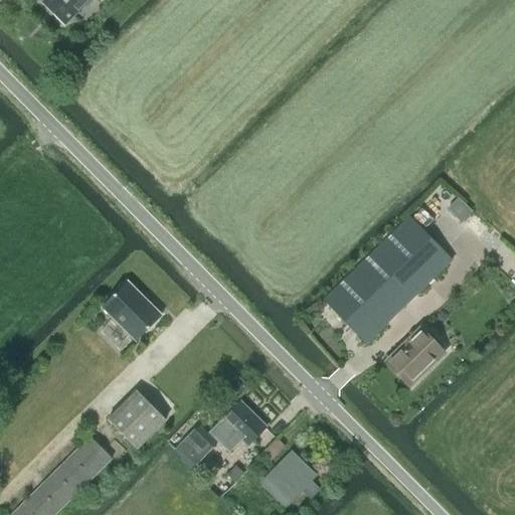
[(44,0),(42,2),(64,25),(89,0),(44,0)]
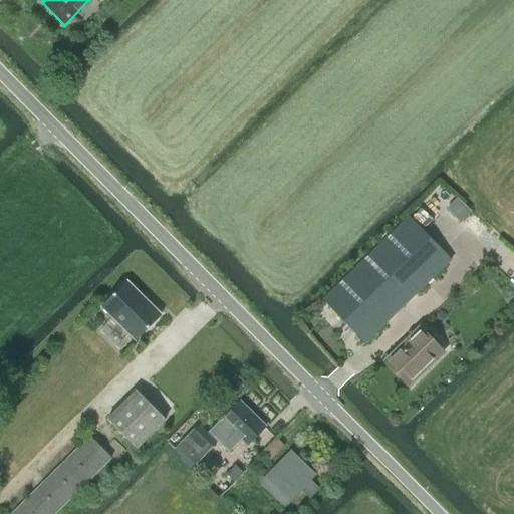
[(322,300),(364,343),(451,260),(409,217),(322,300)]
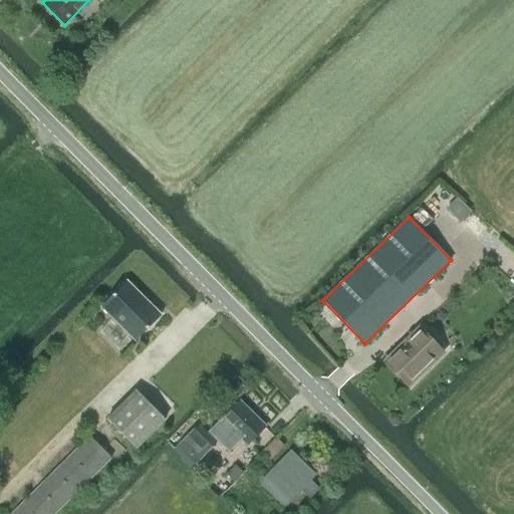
[(126,281),(100,306),(136,341),(161,315),(126,281)]
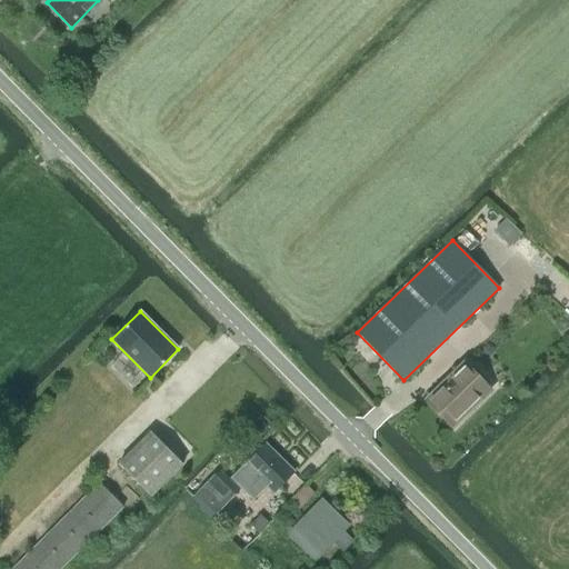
[(427,399),(453,426),(490,391),(463,363),(427,399)]
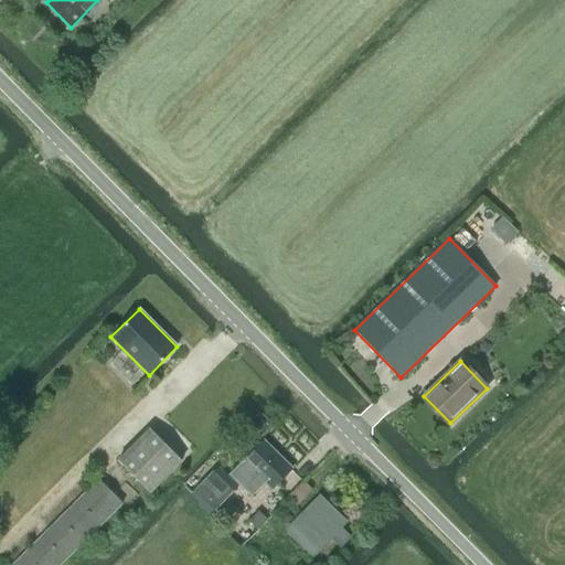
[(118,460),(149,492),(181,460),(150,429),(118,460)]
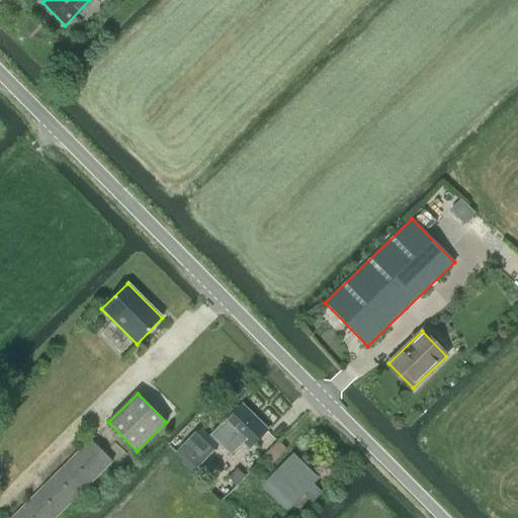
[(212,431),(209,434),(230,454),(243,441),(250,448),(267,430),(241,405),(212,431)]
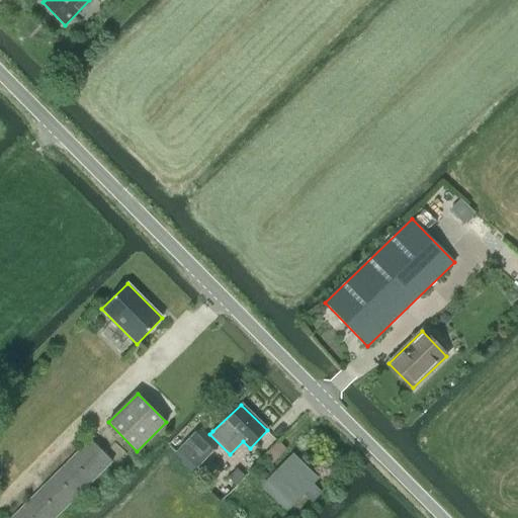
[(174,453),(192,472),(218,446),(199,428),(174,453)]
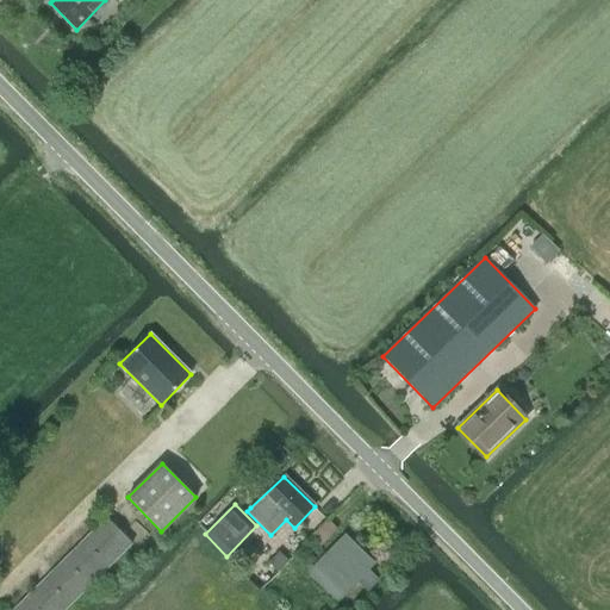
[(64,609),(120,554),(131,543),(105,518),(13,609),(64,609)]
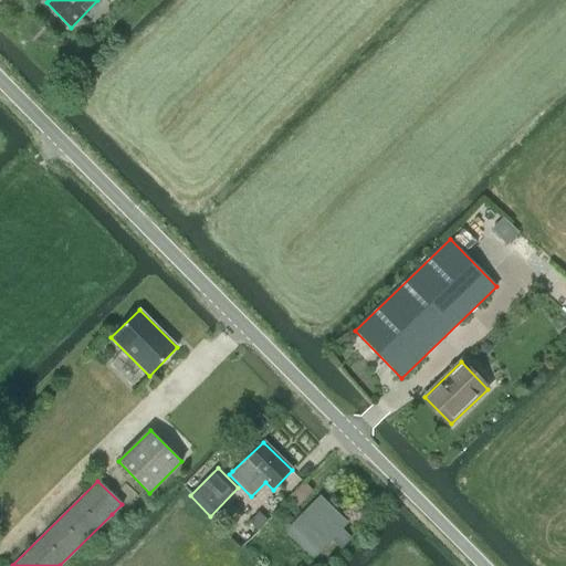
[(304,483),(289,500),(297,507),(313,491),(304,483)]
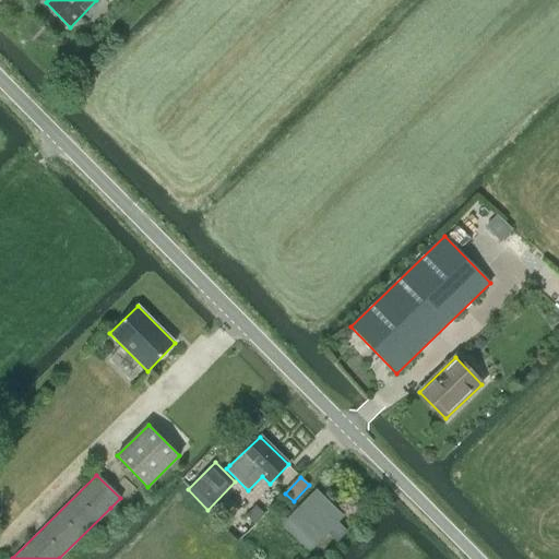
[(326,531),(336,542),(346,532),(335,521),(341,516),(316,491),(284,524),(309,548),(326,531)]
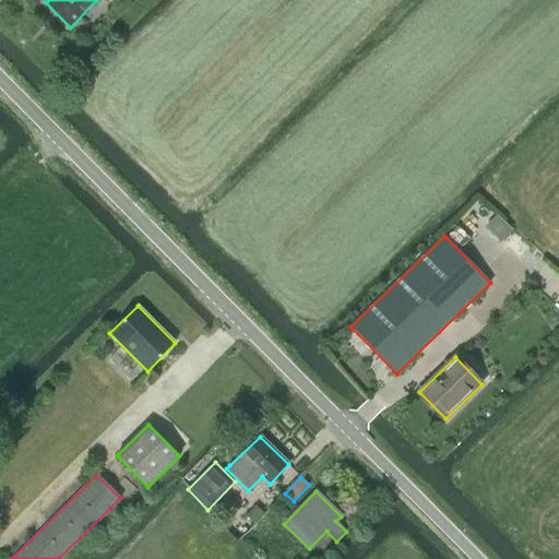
[(257,506),(248,515),(256,524),(265,514),(257,506)]
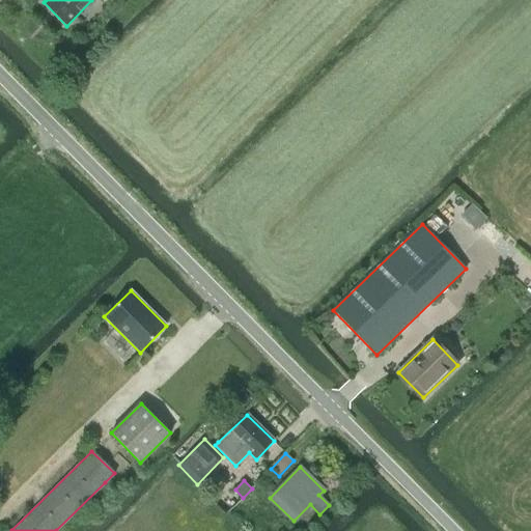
All buildings are outlined.
